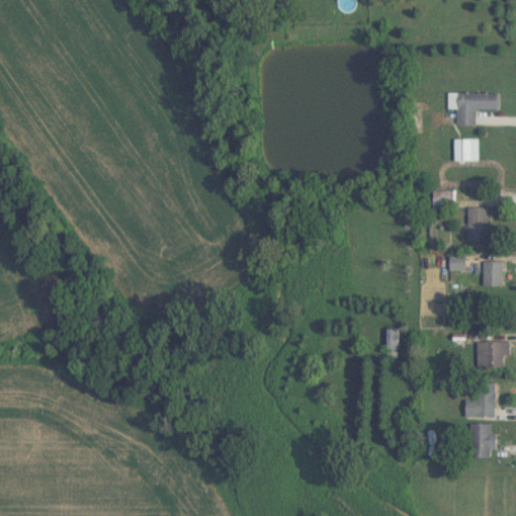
[(476,125),(476,109),(499,110),(499,93),(447,93),(447,110),(456,110),(456,125),(476,125)]
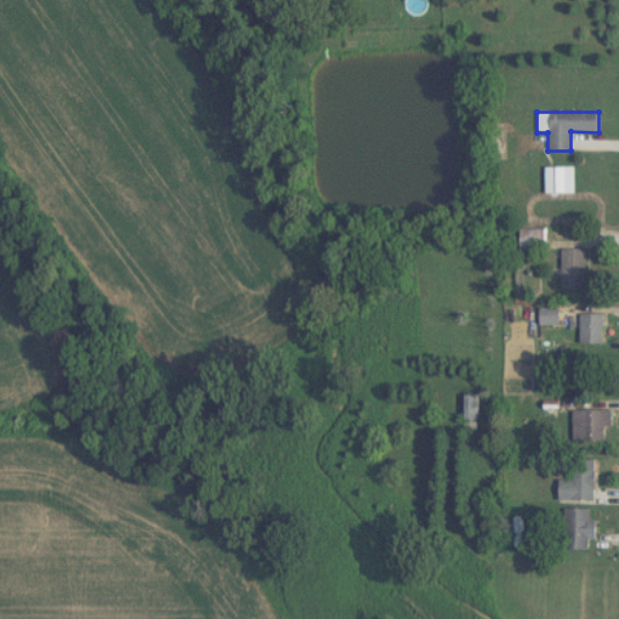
[(574,193),(574,166),(546,166),(546,193),(574,193)]
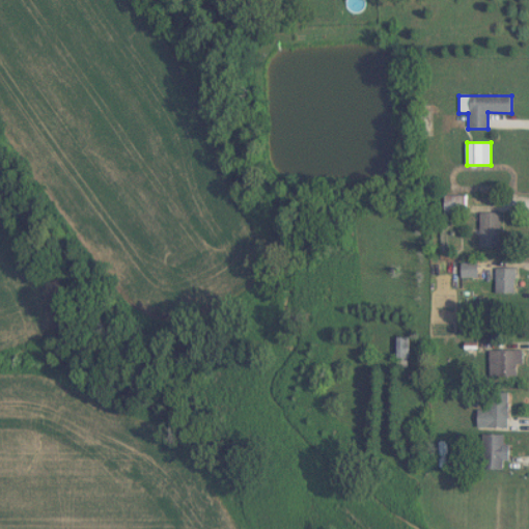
[(479,211),(479,246),(501,246),(501,211),(479,211)]
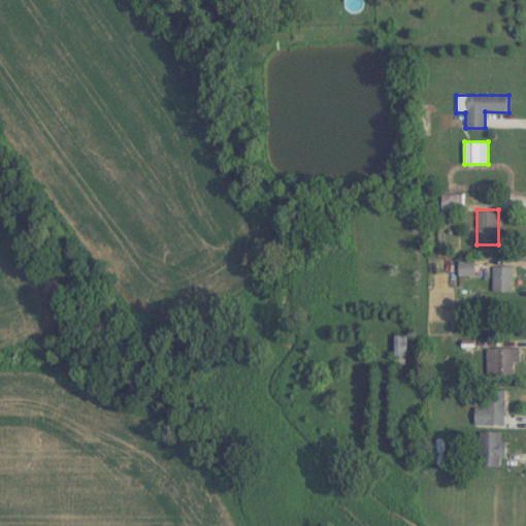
[(473,274),(473,262),(461,262),(461,274),(473,274)]
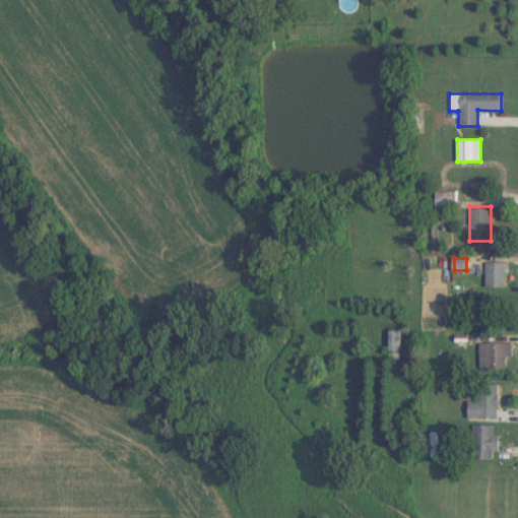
[(504,286),(504,261),(484,261),(484,286),(504,286)]
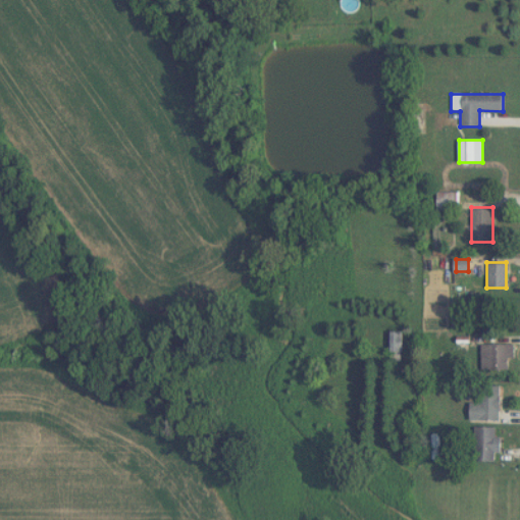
[(513,368),(513,344),(480,344),(480,368),(513,368)]
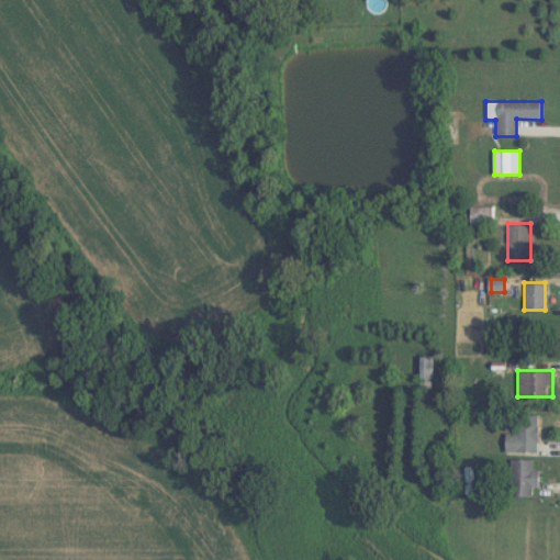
[(506,452),(539,452),(539,415),(516,415),(516,433),(506,433),(506,452)]
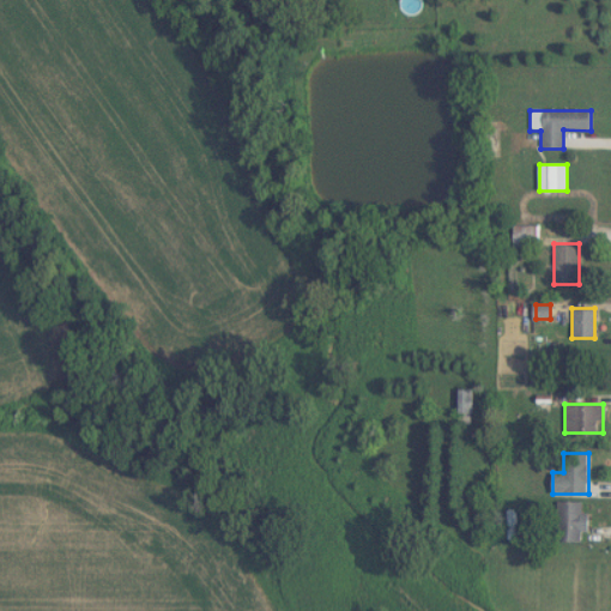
[(582,501),(557,501),(557,542),(582,542),(582,501)]
